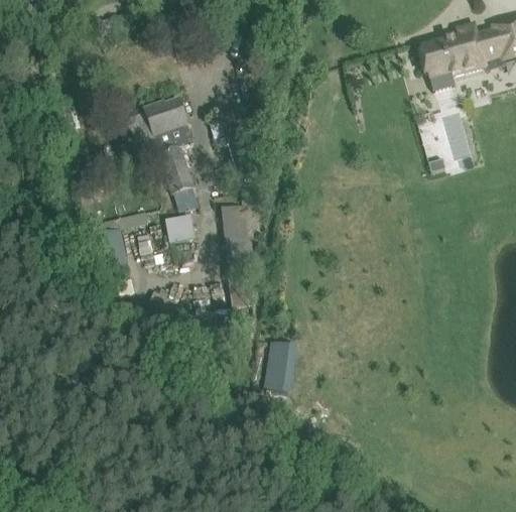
[(515,55),(515,17),(492,24),(493,28),(477,33),(474,23),(456,28),(457,33),(415,44),(418,52),(414,53),(420,76),(423,75),(428,92),(450,86),(447,77),(486,66),(485,60),(501,55),(502,59),(515,55)]
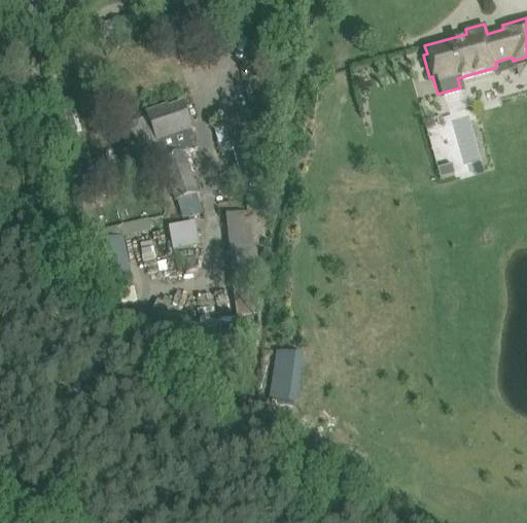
[(36,99),(39,110),(50,107),(47,96),(36,99)]
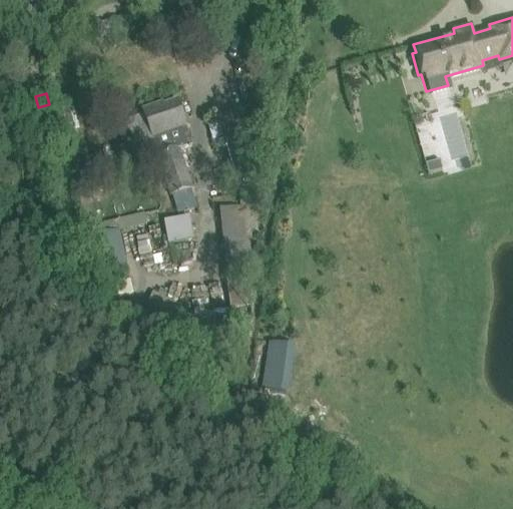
[(156,102),(142,107),(144,111),(154,142),(171,192),(191,186),(178,147),(192,143),(185,123),(185,122),(177,99),(163,103),(157,105),(156,102)]
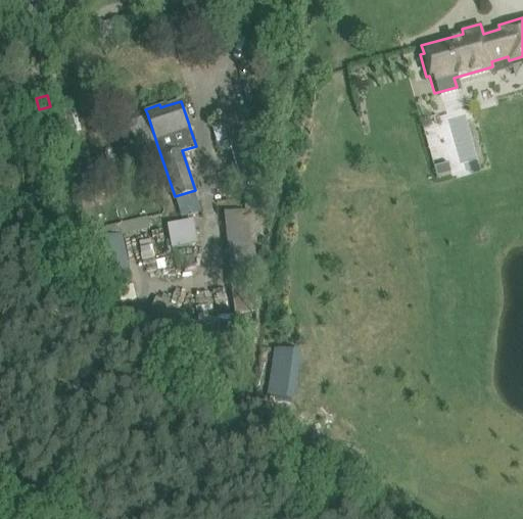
[(248,106),(222,114),(223,120),(231,147),(238,169),(266,160),(248,106)]
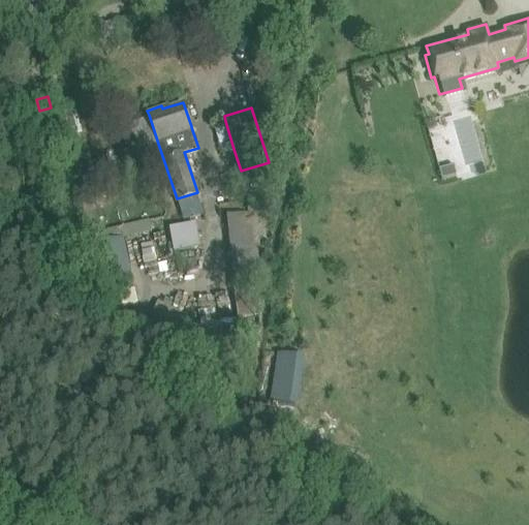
[(454,162),(439,166),(441,177),(457,173),(454,162)]
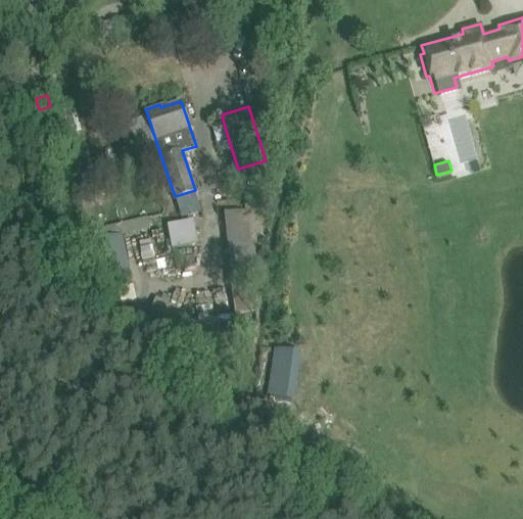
[(195,190),(175,196),(182,215),(202,207),(195,190)]
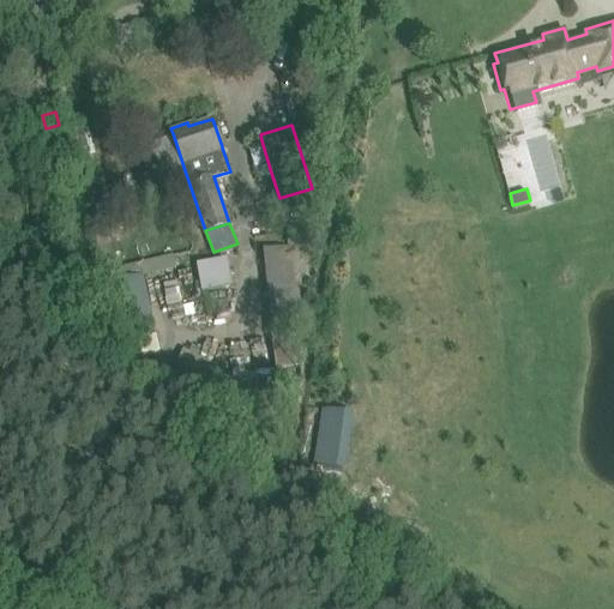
[(107,227),(94,229),(100,261),(113,260),(107,227)]
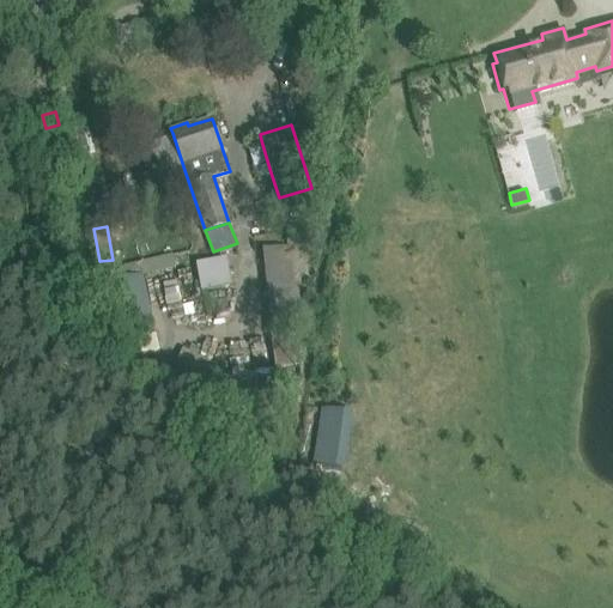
[(311,226),(286,231),(287,242),(287,243),(313,238),(311,226)]
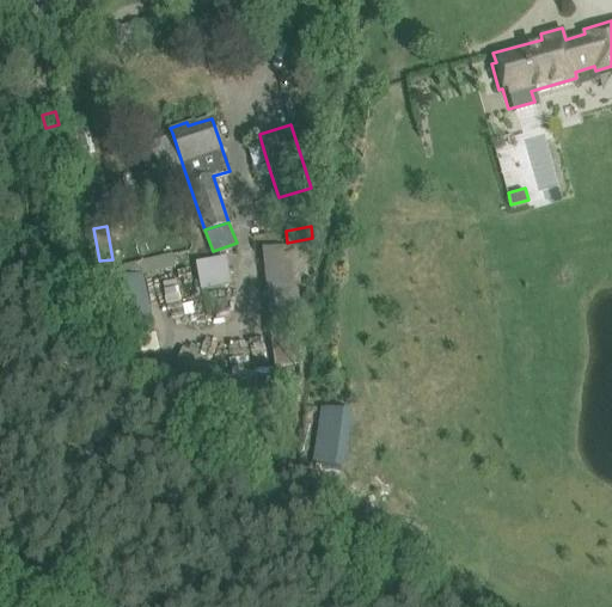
[(300,316),(298,243),(270,244),(273,316),(300,316)]
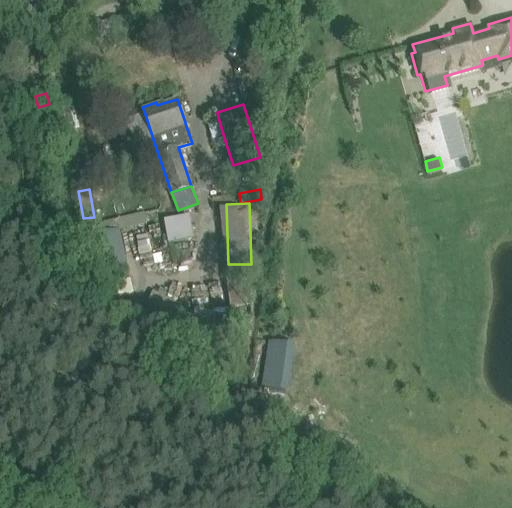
[(115,228),(152,219),(149,207),(112,216),(115,228)]
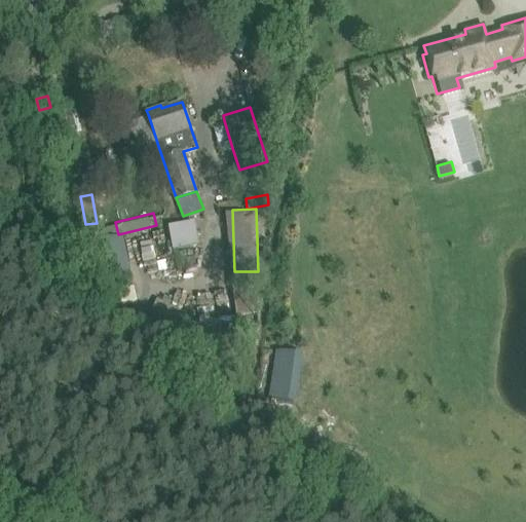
[(196,230),(171,235),(173,248),(198,243),(196,230)]
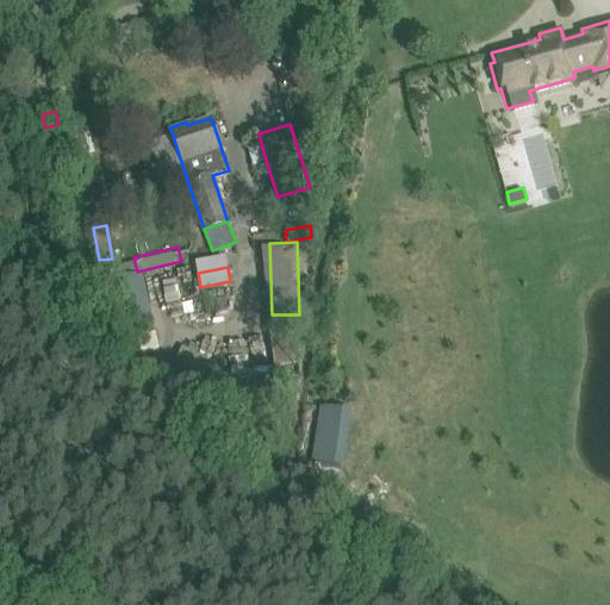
[(142,272),(107,280),(122,338),(156,330),(142,272)]
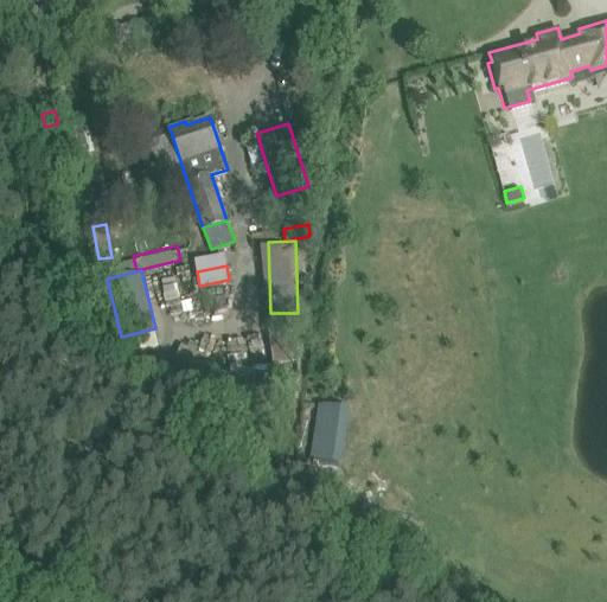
[(295,319),(268,322),(270,346),(294,343),(299,341),(295,319)]
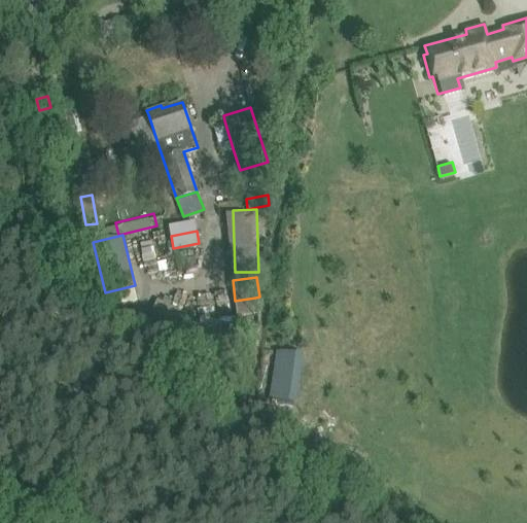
[(148,307),(137,328),(178,350),(196,317),(157,297),(151,308),(148,307)]
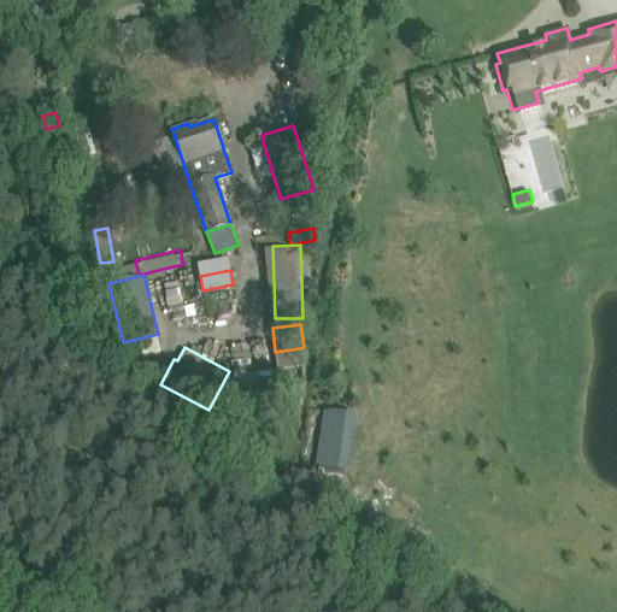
[(357,462),(357,409),(322,407),(321,462),(357,462)]
